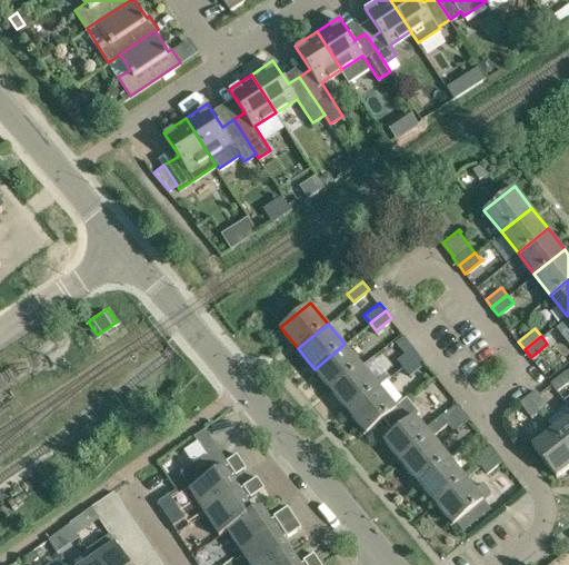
[(361,365),(345,344),(315,369),(331,389),(361,365)]
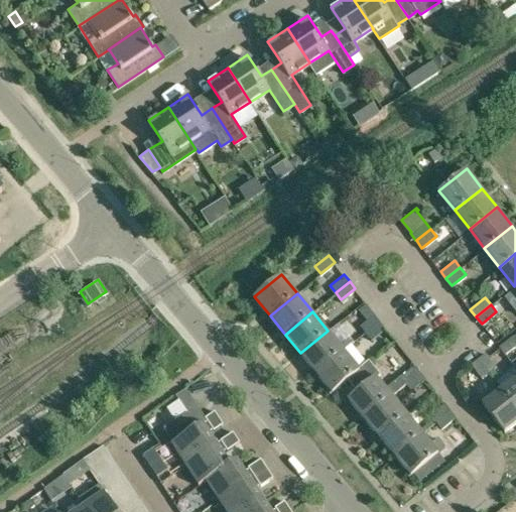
[(375,313),(360,325),(366,331),(379,320),(375,313)]
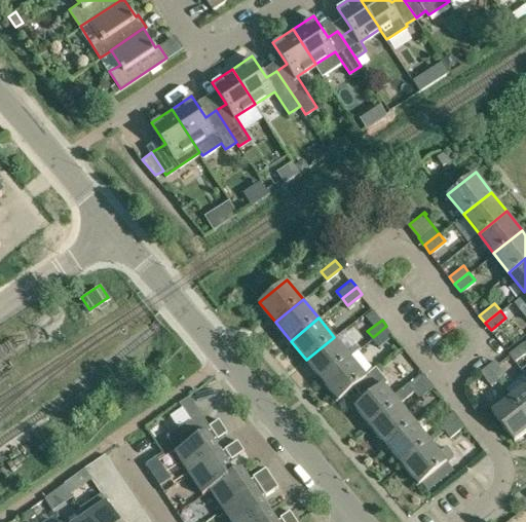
[(373,337),(378,344),(392,334),(386,326),(373,337)]
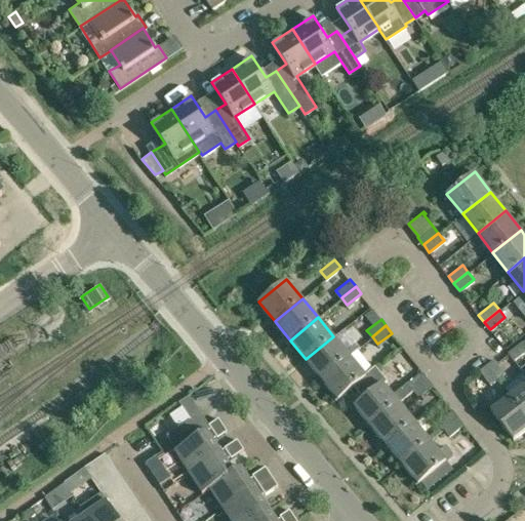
[(349,356),(333,336),(306,359),(321,378),(349,356)]
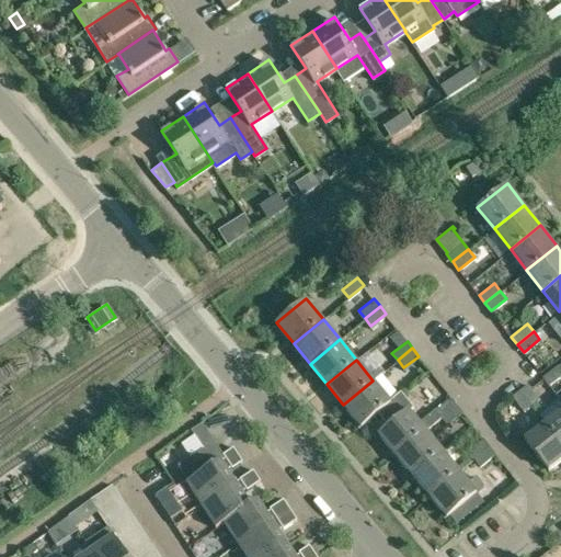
[(549,384),(560,374),(560,366),(558,363),(542,375),(549,384)]
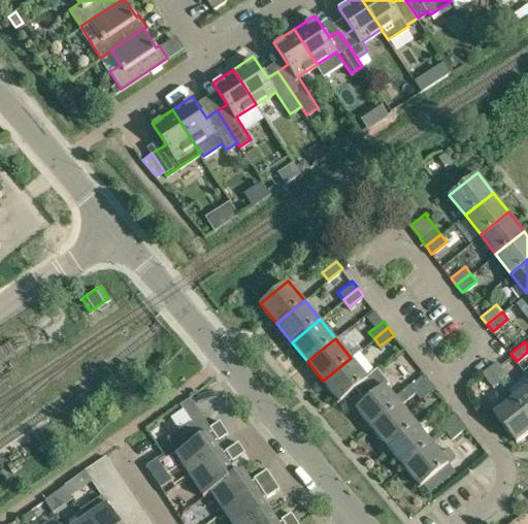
[(366,377),(351,358),(323,381),(339,400),(356,387),(355,386),(367,377),(366,377)]
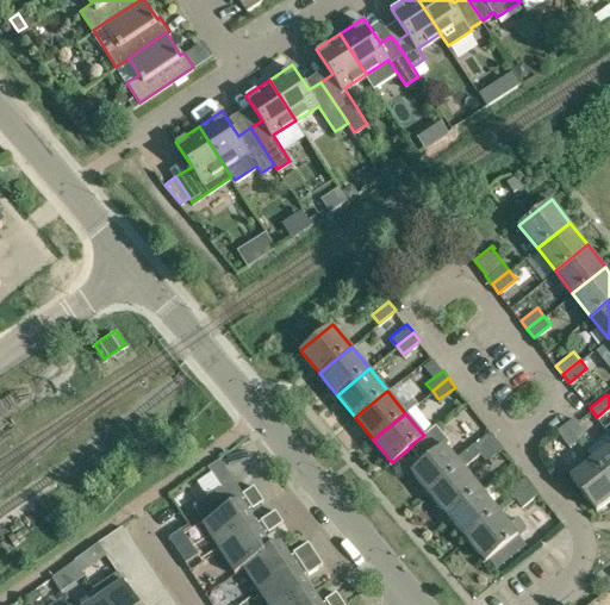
[(574,415),(565,423),(578,440),(586,432),(574,415)]
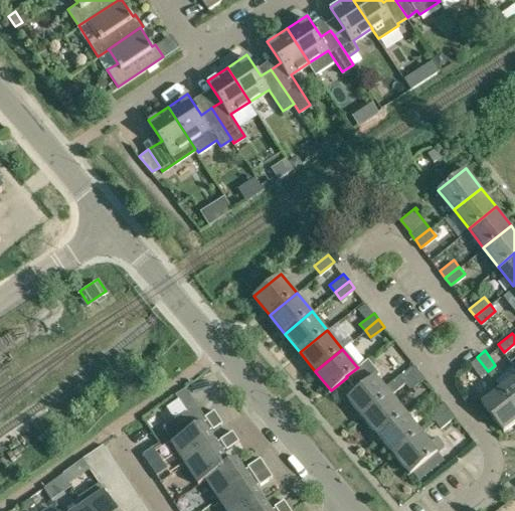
[(488,371),(477,357),(470,362),(481,376),(488,371)]
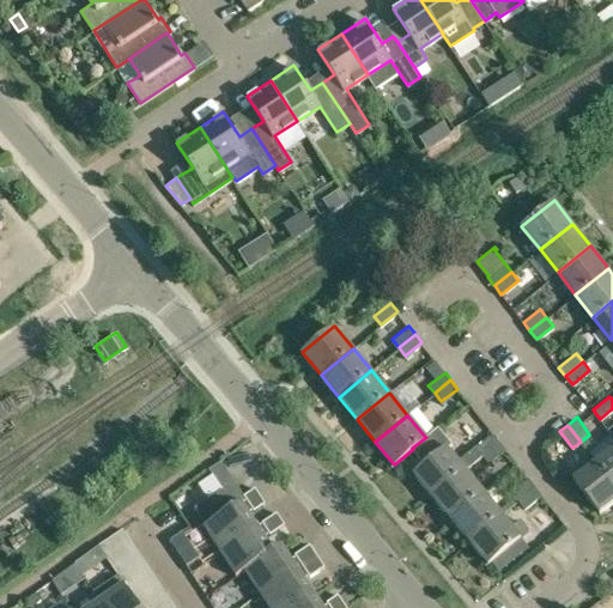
[(438,426),(425,437),(426,437),(412,448),(413,449),(425,463),(414,473),(432,496),(465,469),(447,448),(451,443),(438,426)]
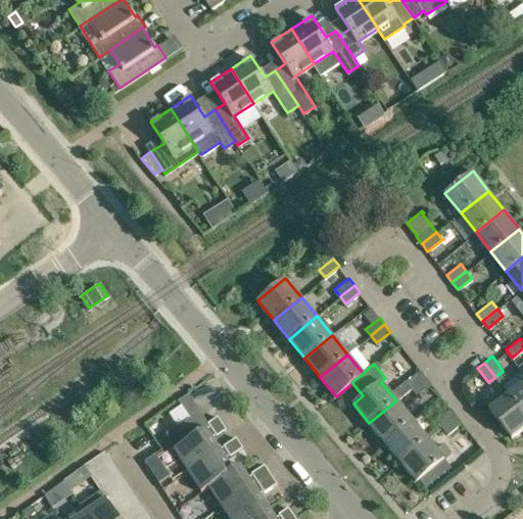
[(412,388),(426,376),(420,369),(406,380),(412,388)]
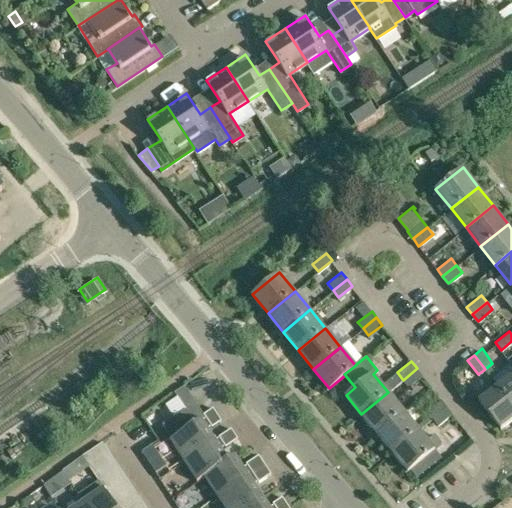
[(422,375),(417,368),(403,380),(408,386),(422,375)]
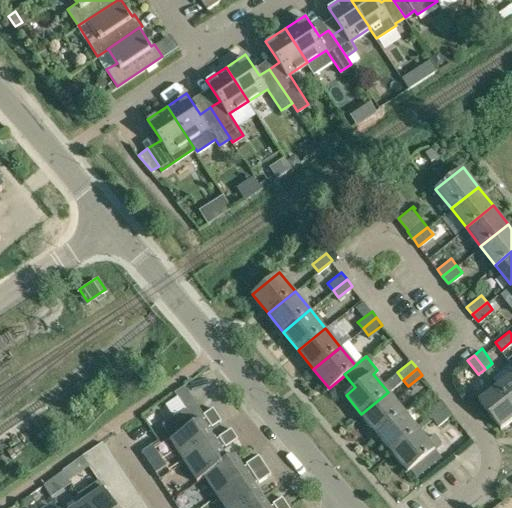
[(511,373),(498,385),(511,402),(511,373)]
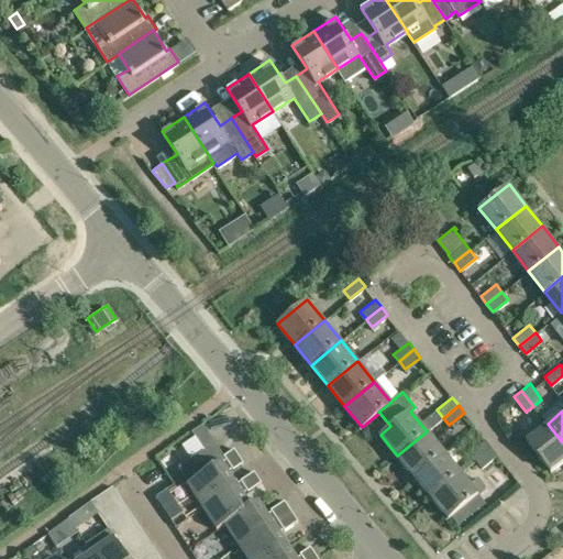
[(562,460),(562,442),(548,424),(527,440),(551,471),(562,460)]
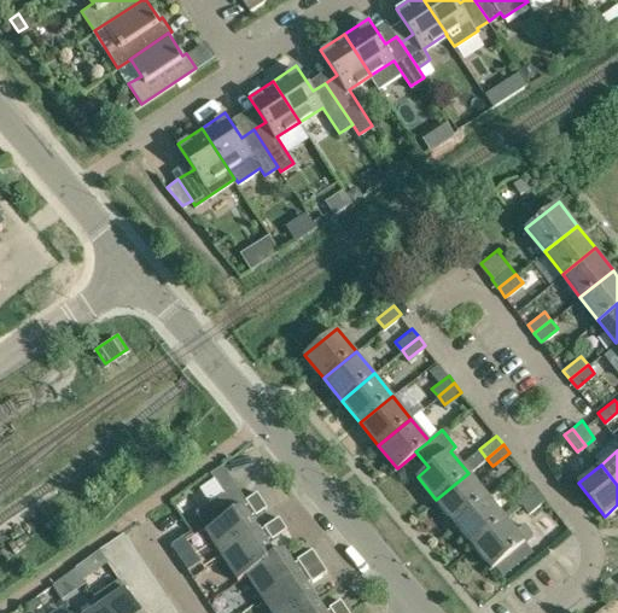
[(468,473),(436,500),(455,521),(487,495),(468,473)]
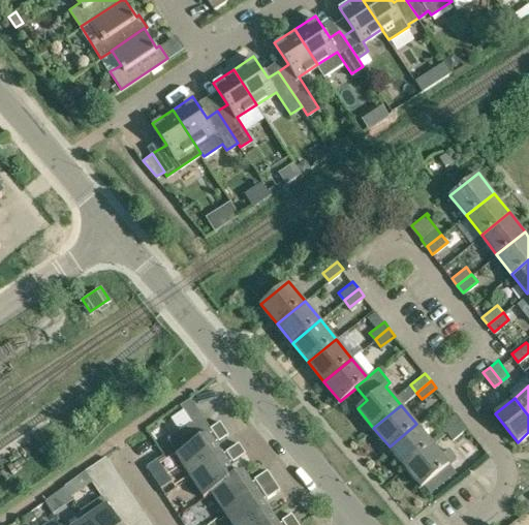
[(456,412),(441,424),(446,431),(461,419),(456,412)]
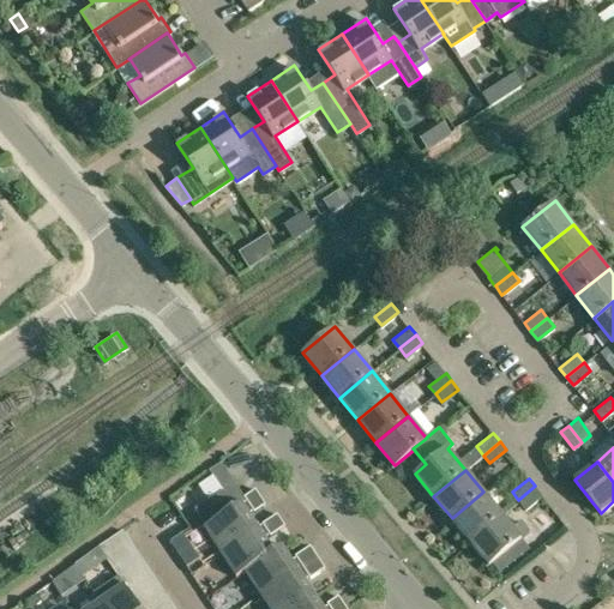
[(525,507),(542,494),(535,486),(518,500),(525,507)]
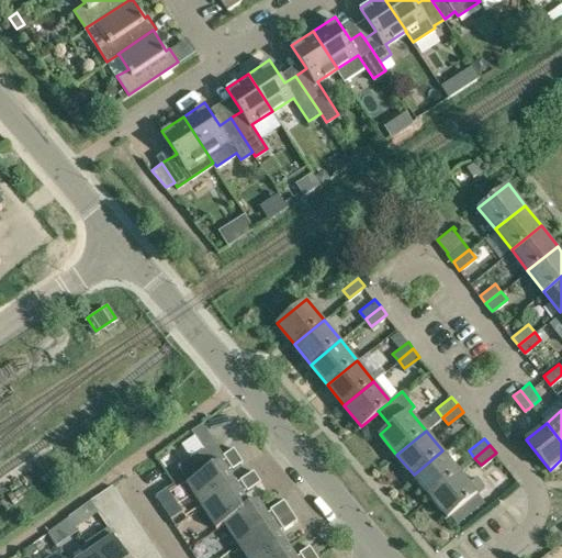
[(202,505),(236,482),(228,469),(233,466),(234,468),(245,460),(236,446),(225,454),(227,457),(188,483),(202,505)]
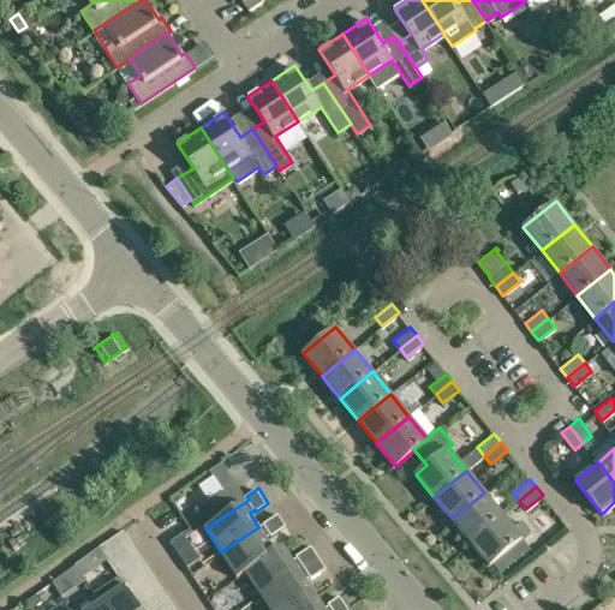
[(502,515),(484,492),(453,519),(471,542),(502,515)]
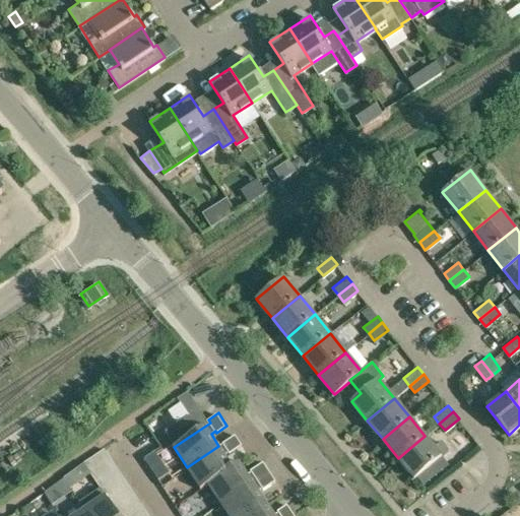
[(236,434),(218,446),(187,467),(200,488),(207,482),(233,465),(224,454),(230,451),(231,452),(243,444),(236,434)]
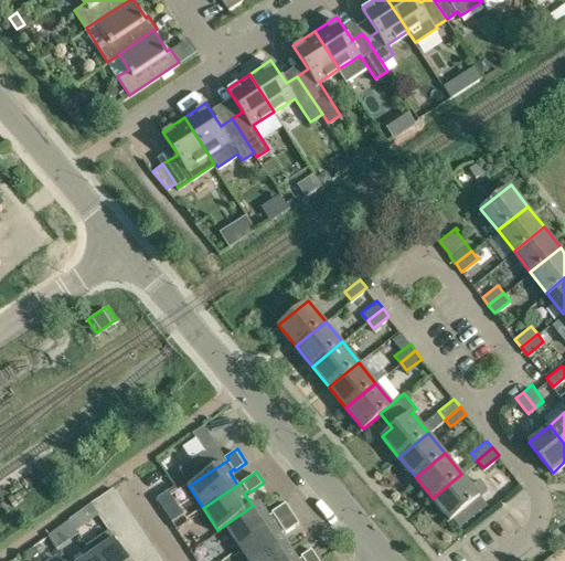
[(461,474),(433,498),(449,519),(487,488),(479,478),(471,485),(461,474)]
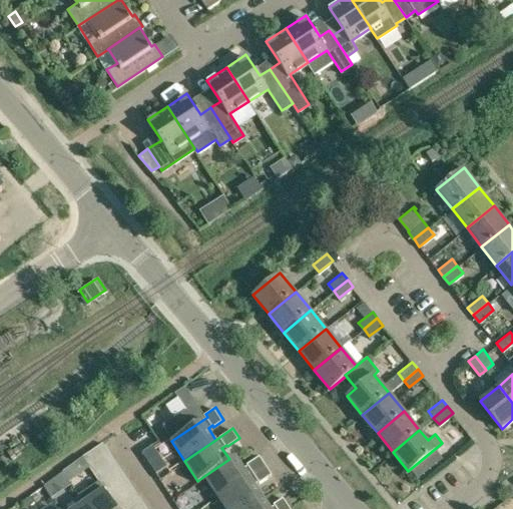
[(88,464),(108,450),(102,441),(82,455),(88,464)]
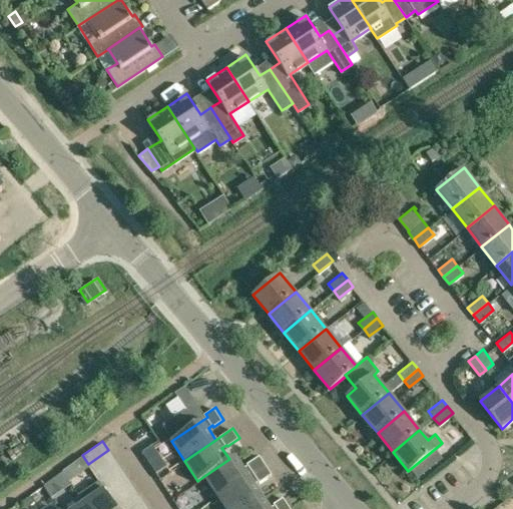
[(108,450),(88,464),(94,473),(115,459),(108,450)]
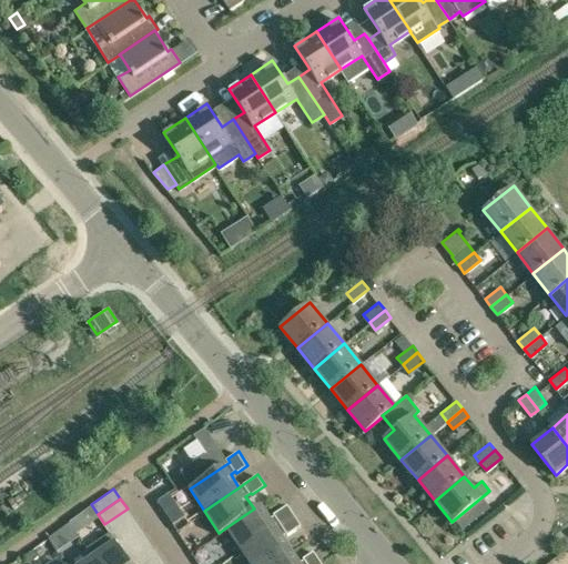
[(261,504),(254,509),(226,527),(242,551),(295,515),(288,504),(274,514),(275,515),(271,519),(261,504)]
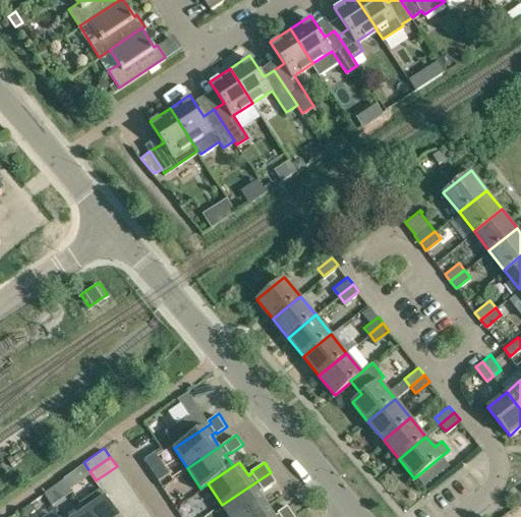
[(123,475),(117,466),(96,480),(102,490),(123,475)]
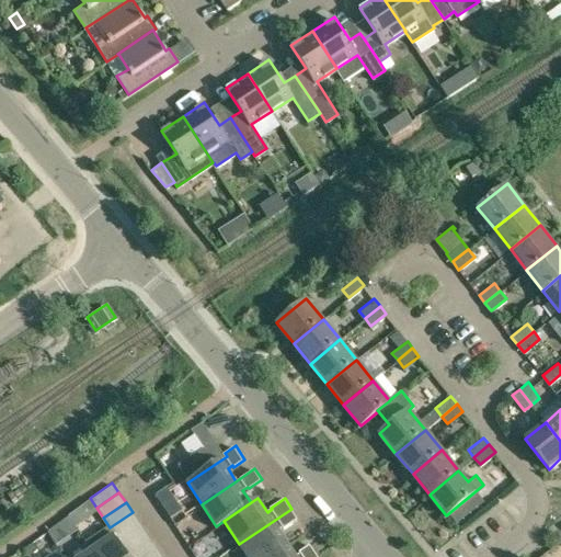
[(292,509),(239,544),(248,556),(265,556),(287,543),(279,530),(284,526),(285,529),(299,520),(292,509)]
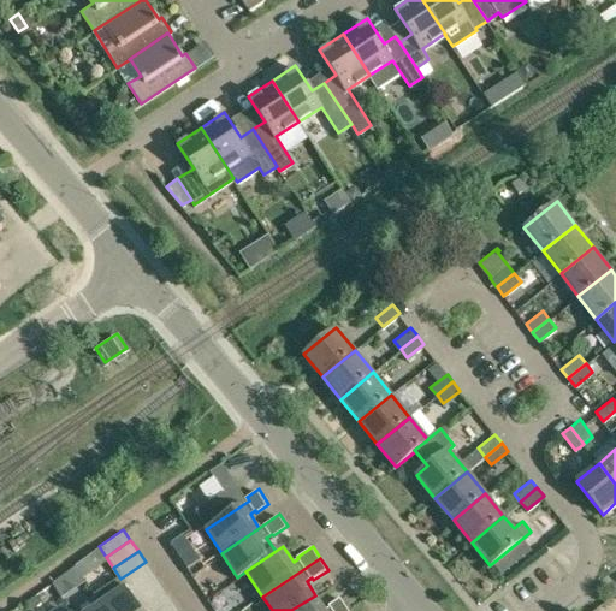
[(153,573),(146,562),(120,579),(128,589),(153,573)]
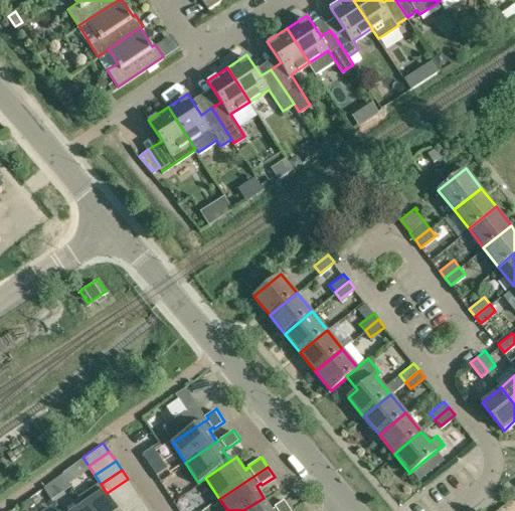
[(134,488),(128,479),(107,493),(114,502),(134,488)]
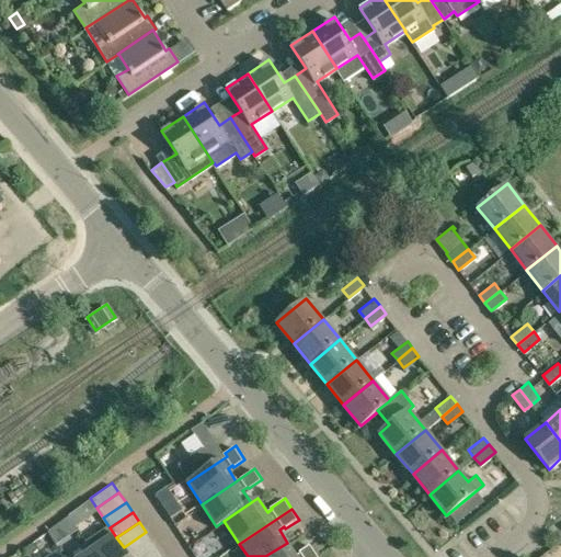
[(91,548),(96,556),(129,556),(109,525),(87,541),(91,548)]
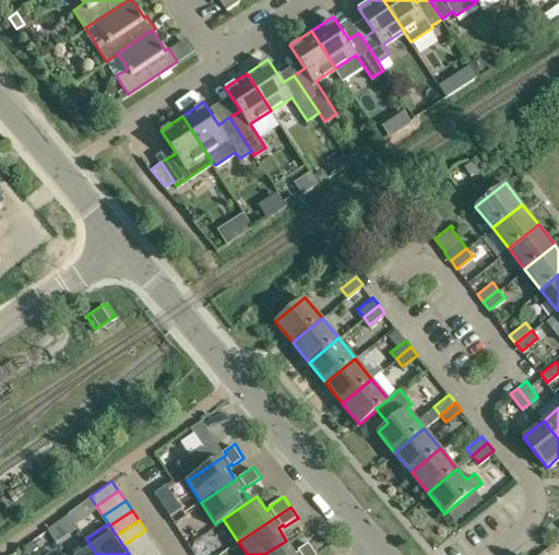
[(152,540),(145,530),(123,545),(130,554),(152,540)]
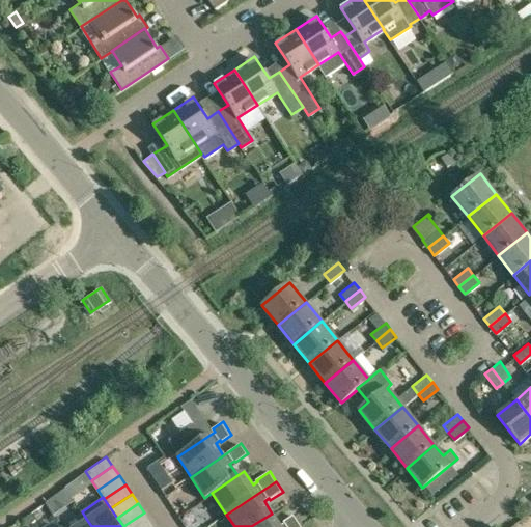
[(142,526),(151,522),(144,512),(123,526),(122,526),(142,526)]
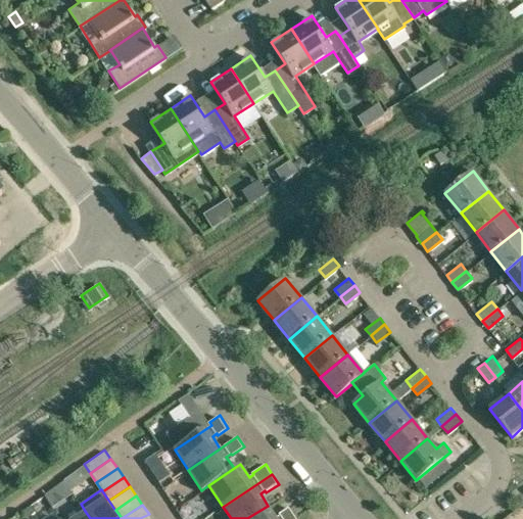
[(276,518),(268,506),(247,518),(296,518),(289,507),(279,513),(281,515),(276,518)]
